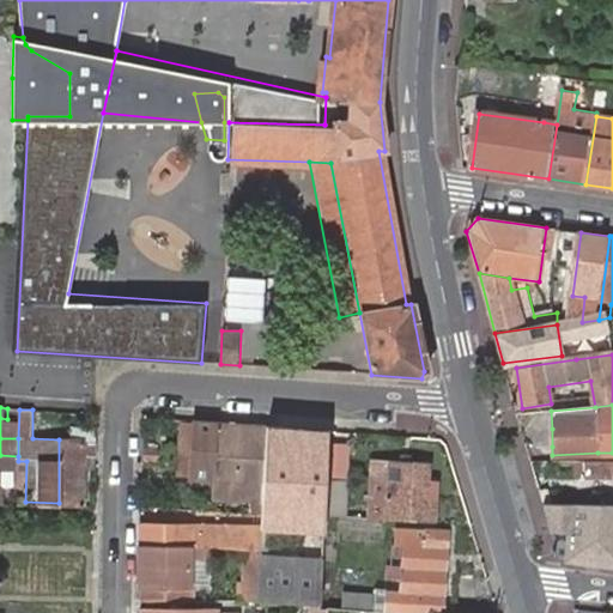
[(267,426),(193,422),(189,477),(214,479),(253,481),(252,502),(262,503),(265,474),(266,442),(267,426)]
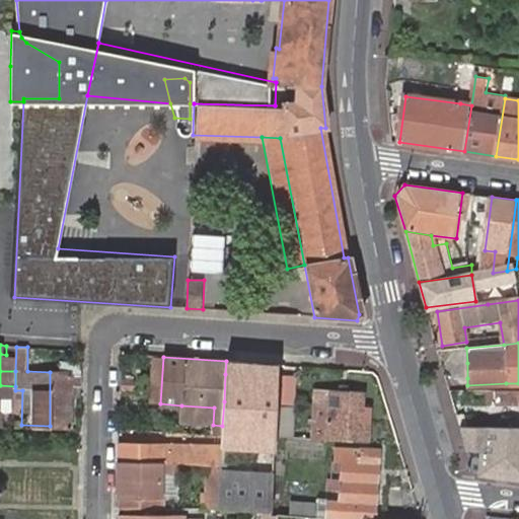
[(71,372),(81,372),(81,361),(60,360),(61,372),(71,372)]
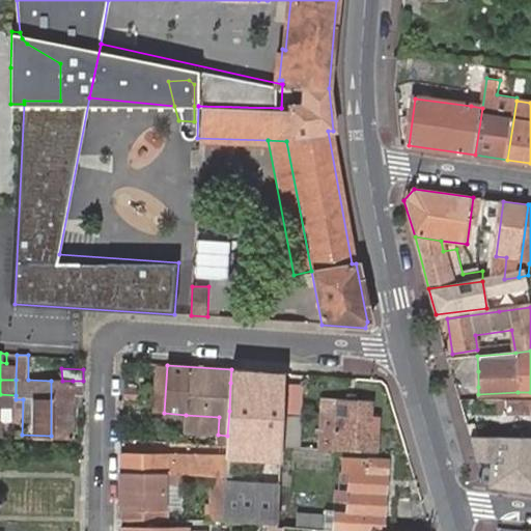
[(286,373),(231,369),(228,456),(282,459),(286,373)]
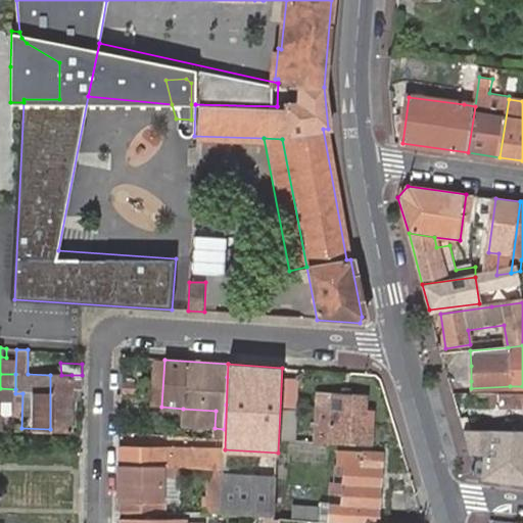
[(50,375),(50,429),(70,429),(72,387),(82,387),(82,375),(72,375),(61,375),(50,375)]
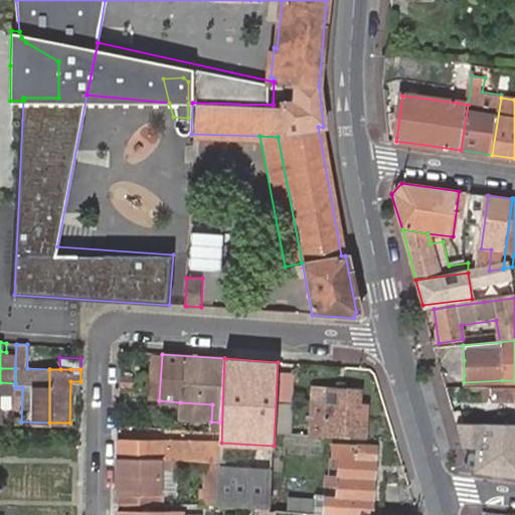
[(292,403),(293,369),(279,369),(278,403),(292,403)]
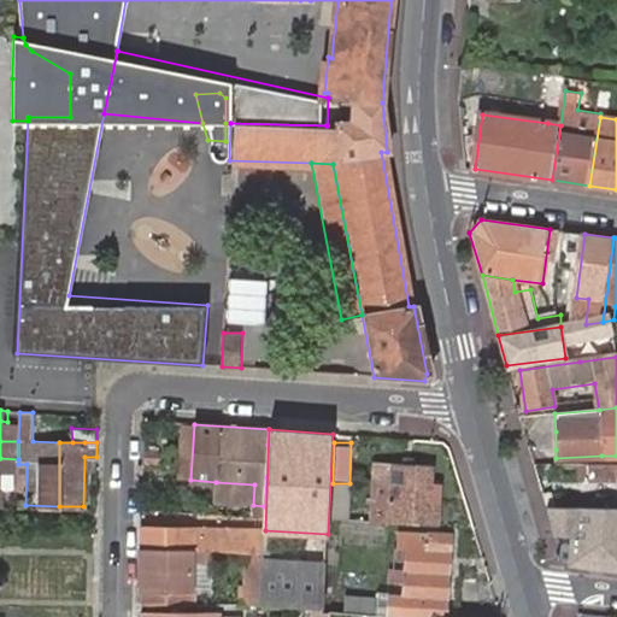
[(0,504),(25,505),(27,464),(18,464),(18,459),(0,458),(0,504)]
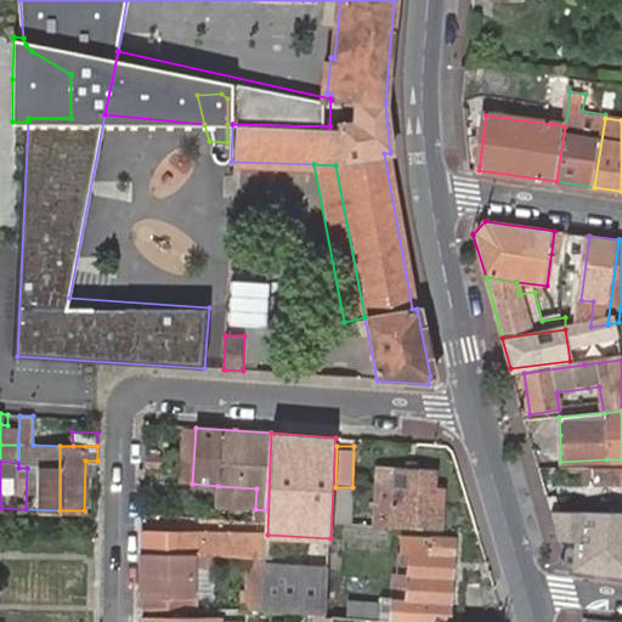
[(621,468),(594,469),(594,484),(621,482),(621,468)]
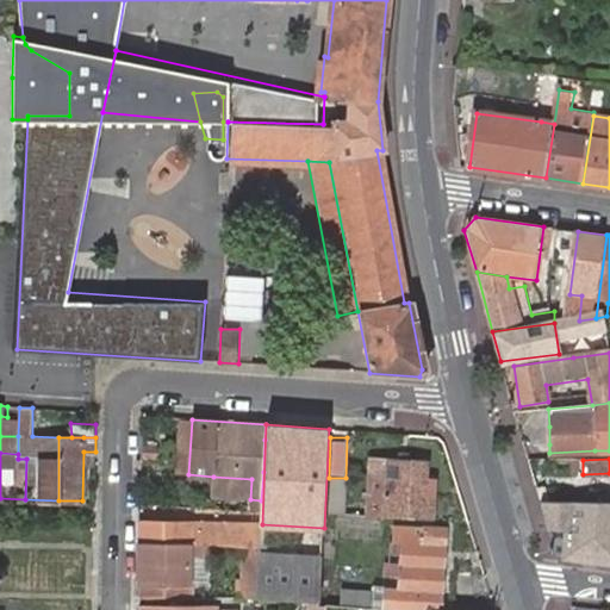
[(381,460),(369,460),(368,479),(380,479),(379,520),(430,521),(431,478),(422,478),(423,461),(381,460)]
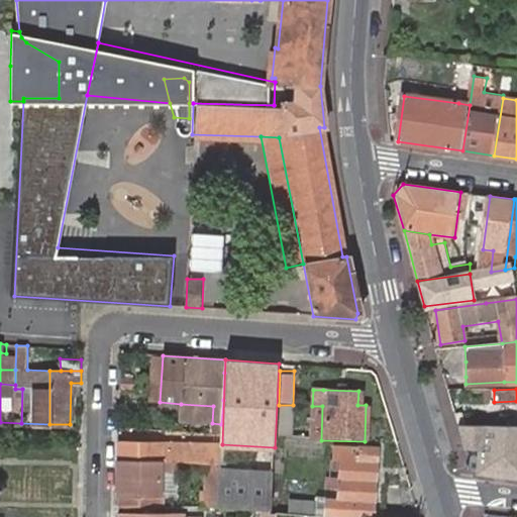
[(213,406),(181,404),(180,421),(212,423),(213,406)]
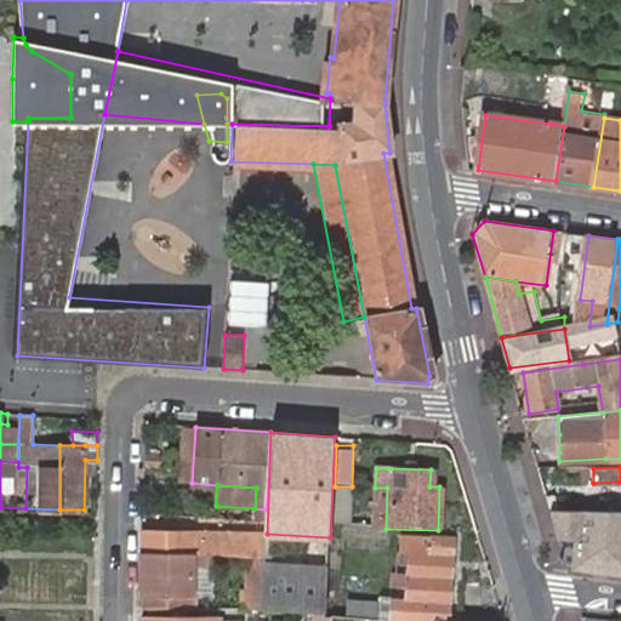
[(387,488),(375,488),(375,529),(386,529),(387,488)]
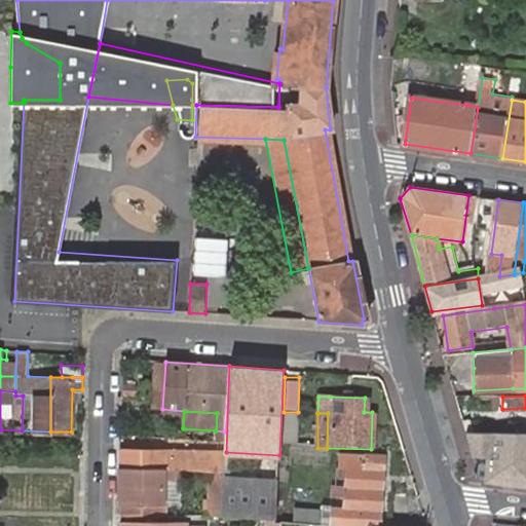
[(279,455),(278,479),(299,447),(299,415),(282,415),(279,455)]
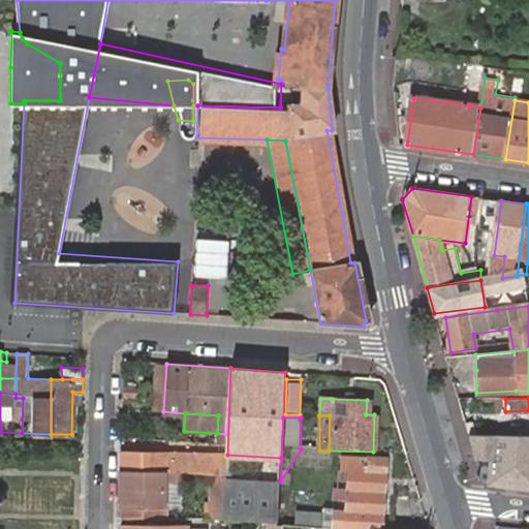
[(528,437),(468,435),(474,456),(493,458),(492,484),(528,488),(528,437)]
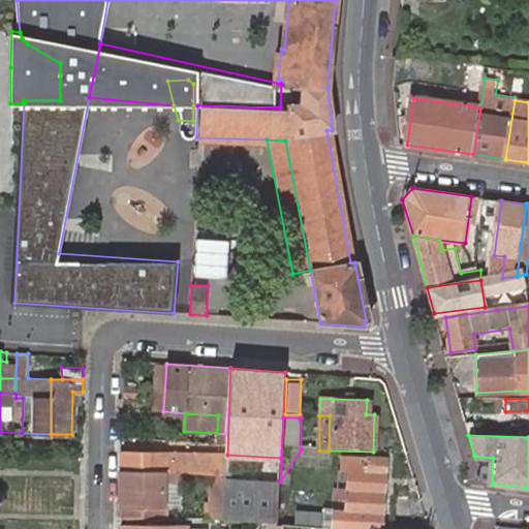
[(122,450),(122,468),(224,474),(227,455),(122,450)]
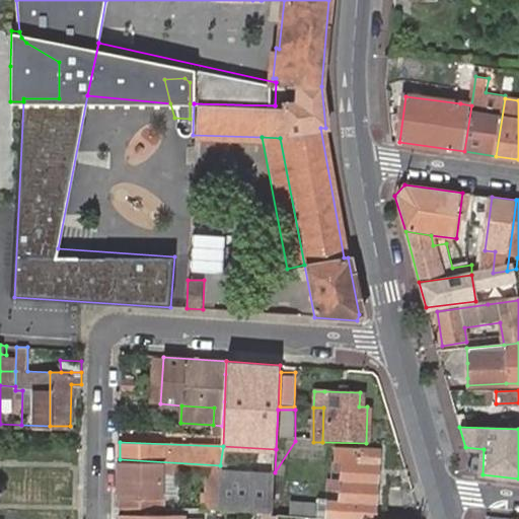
[(356,518),(376,518),(378,451),(335,449),(334,464),(343,463),(341,497),(341,503),(330,503),(326,503),(291,503),(290,515),(345,518),(356,518)]
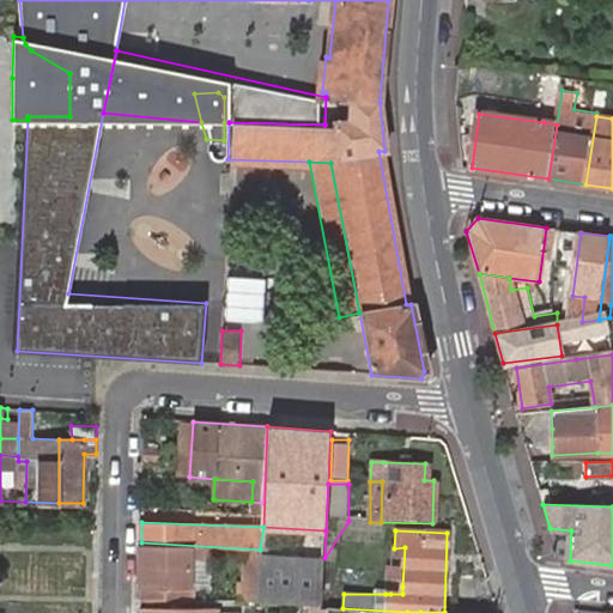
[(141,542),(140,586),(188,587),(189,545),(141,542)]
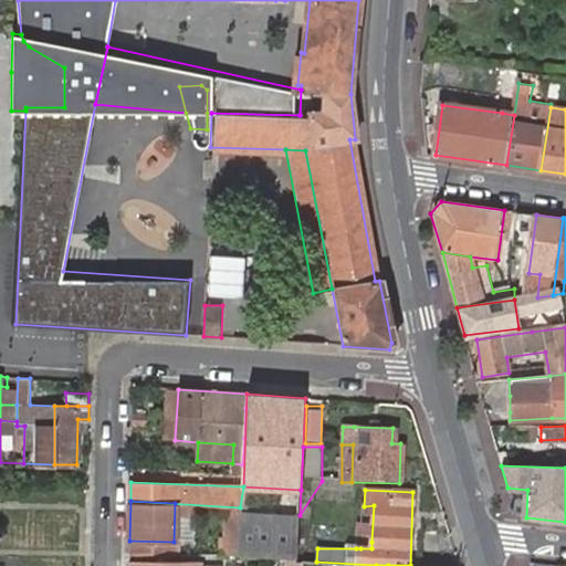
[(237,555),(240,507),(222,509),(220,554),(237,555)]
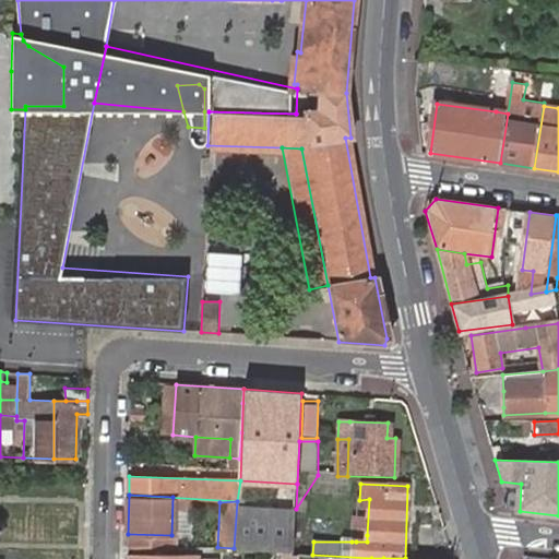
[(238,503),(234,548),(297,556),(296,509),(238,503)]
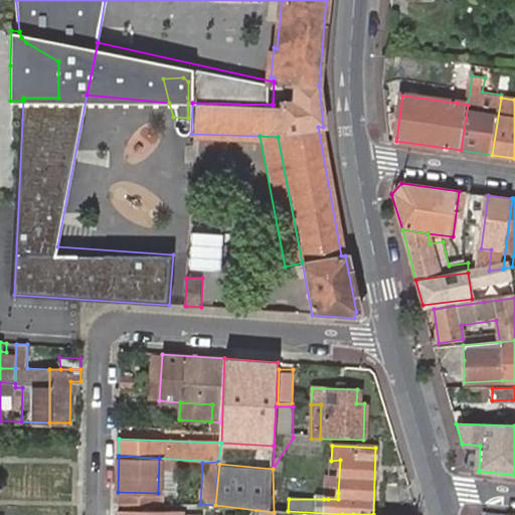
[(118,505),(158,504),(158,493),(118,492),(118,505)]
